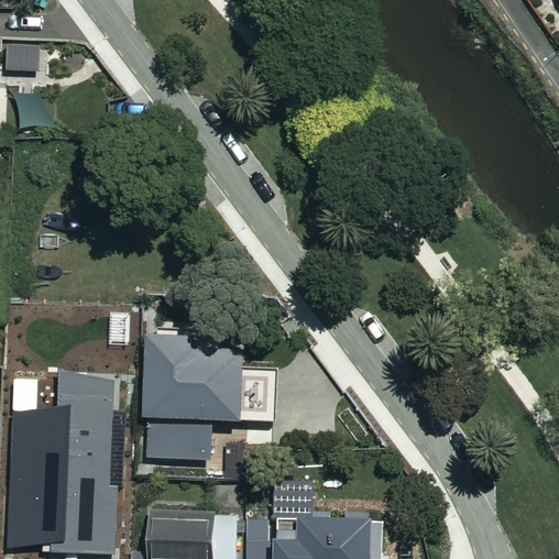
[(120,352),(51,351),(50,464),(61,464),(61,490),(101,490),(101,464),(120,464),(120,352)]
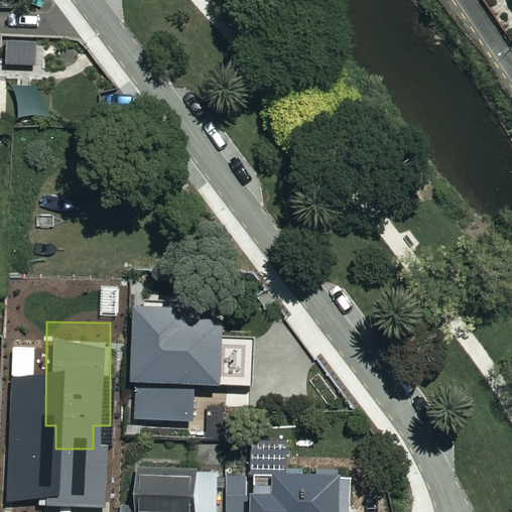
[(186,328),(143,325),(138,418),(181,420),(186,328)]
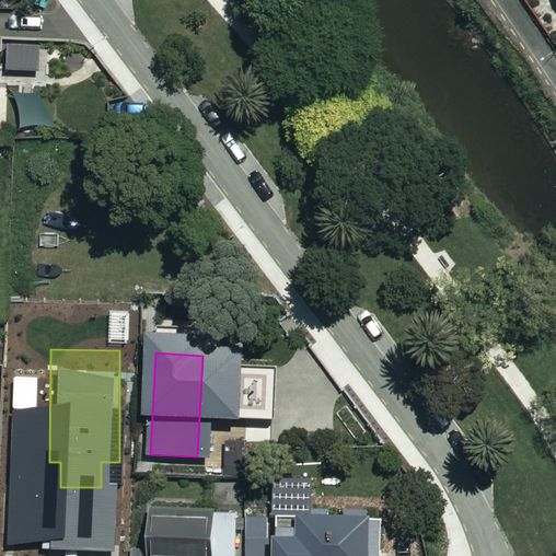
[(268,379),(223,377),(221,418),(266,420),(268,379)]
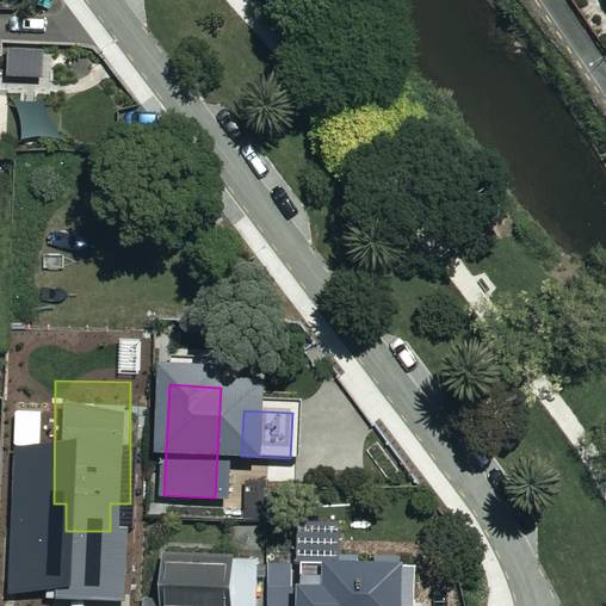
[(42,605),(48,496),(10,495),(10,517),(0,515),(0,605),(42,605)]
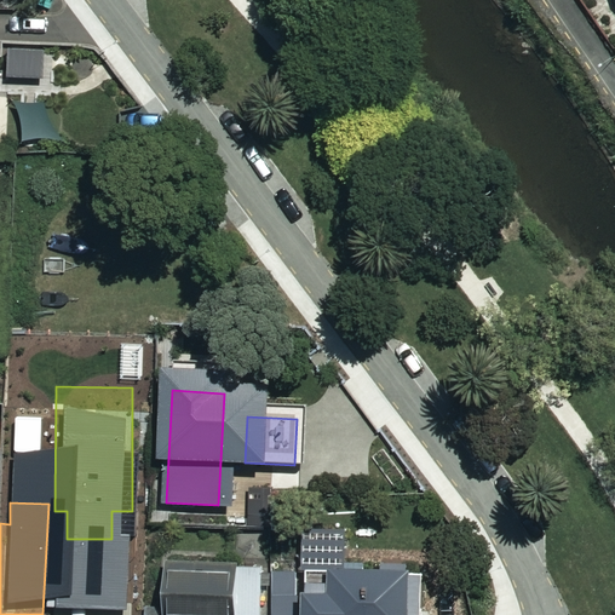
[(420,614),(421,572),(305,569),(303,614),(420,614)]
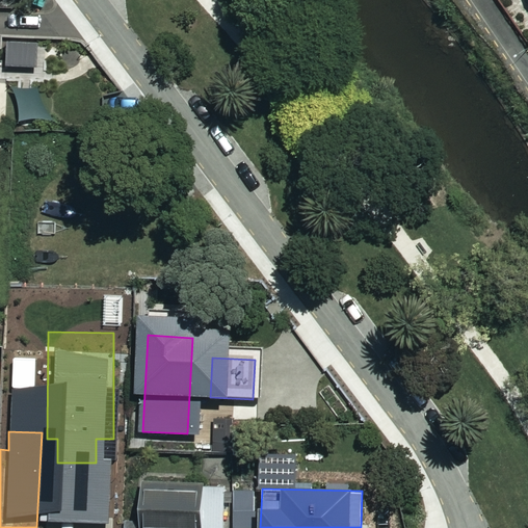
[(222,527),(222,490),(139,491),(139,527),(222,527)]
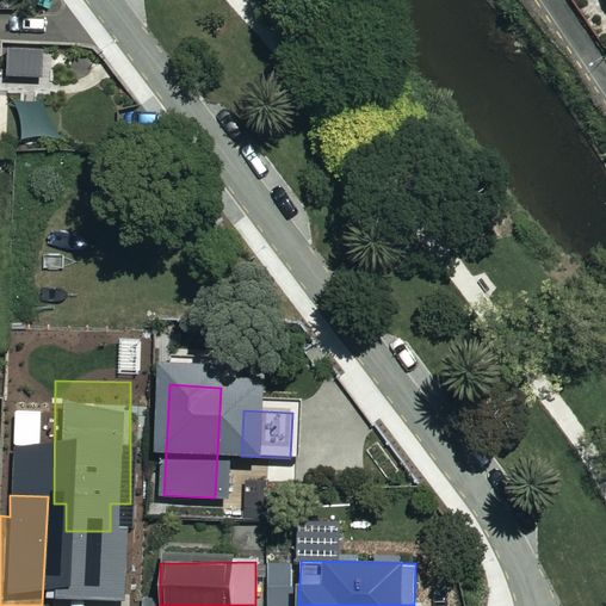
[(289,605),(289,568),(266,568),(266,605),(289,605)]
